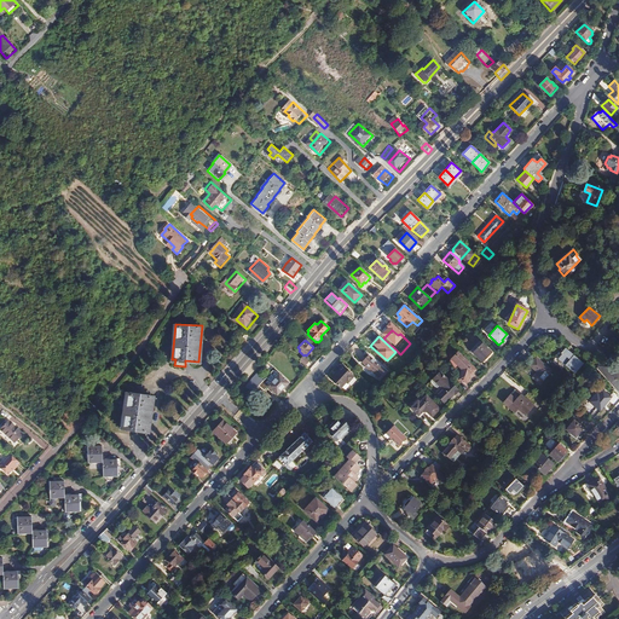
[(474,354),(482,362),(491,352),(479,341),(469,351),(473,354),(474,354)]
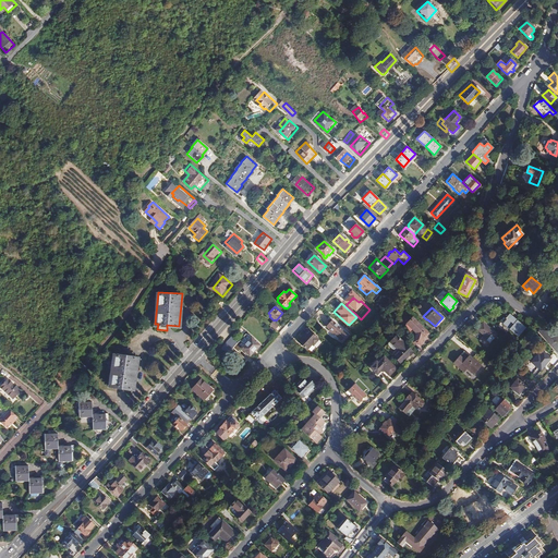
[(507,320),(504,324),(518,337),(525,328),(508,315),(505,319),(507,320)]
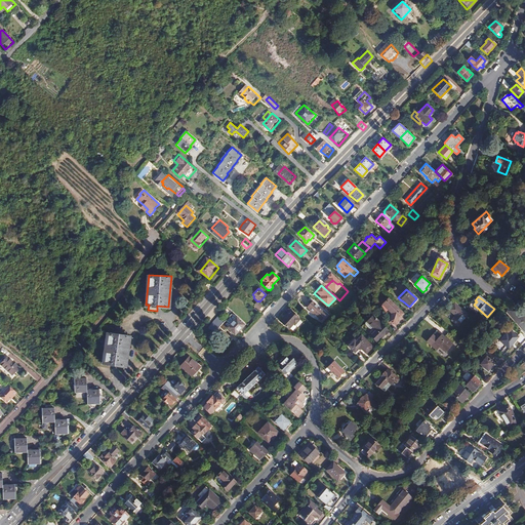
[(391,312),(390,320),(396,322),(397,318),(402,313),(387,298),(382,304),(391,312)]
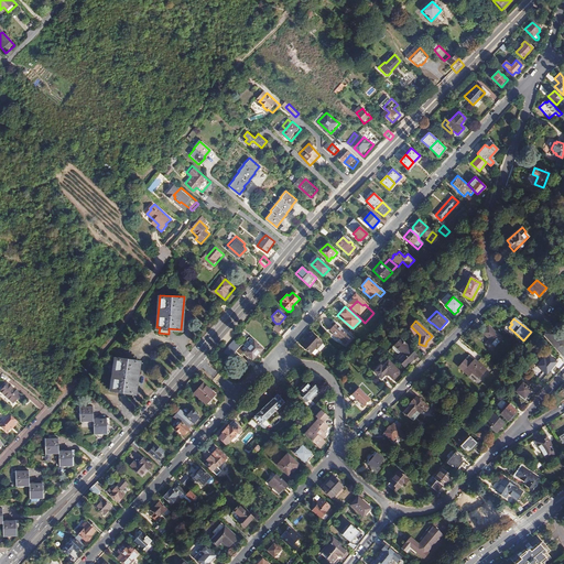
[(335,334),(339,337),(343,334),(344,334),(344,333),(345,332),(335,323),(328,329),(333,333),(332,334),(334,335),(335,334)]
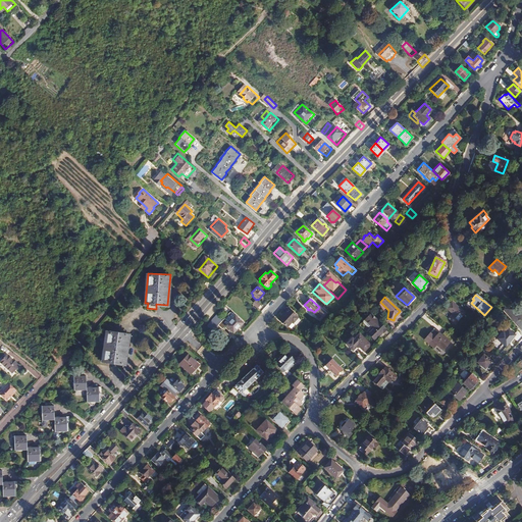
[(449,318),(456,324),(464,313),(452,302),(447,309),(453,314),(449,318)]
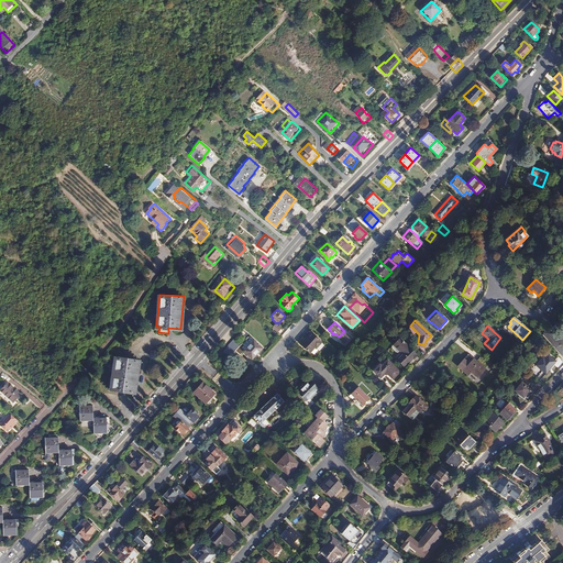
[(300,343),(309,352),(315,346),(316,348),(321,342),(320,341),(321,341),(311,332),(300,343)]
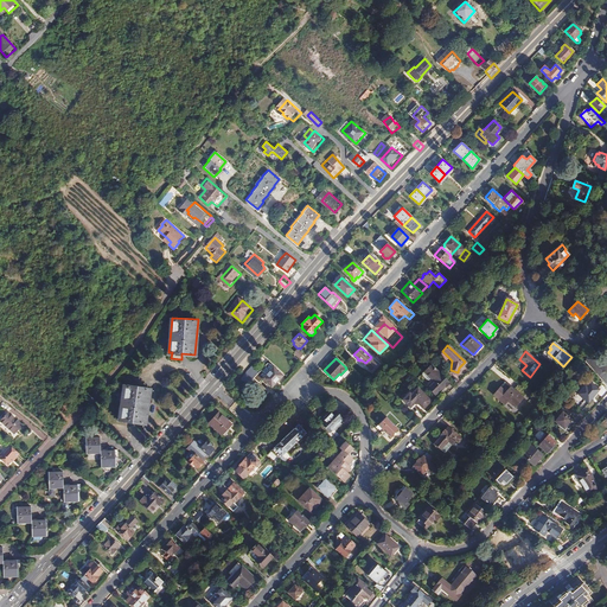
[(246,371),(259,382),(262,378),(270,387),(281,375),(268,363),(266,363),(263,365),(263,368),(261,370),(260,370),(259,371),(251,364),(246,371)]
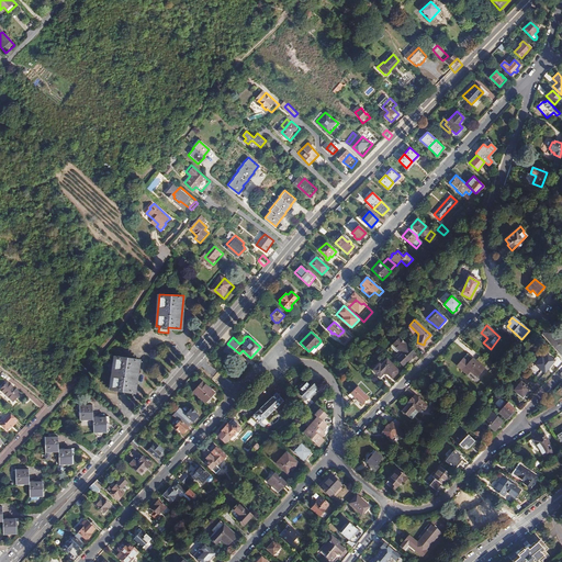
[(561,336),(541,336),(561,355),(561,336)]
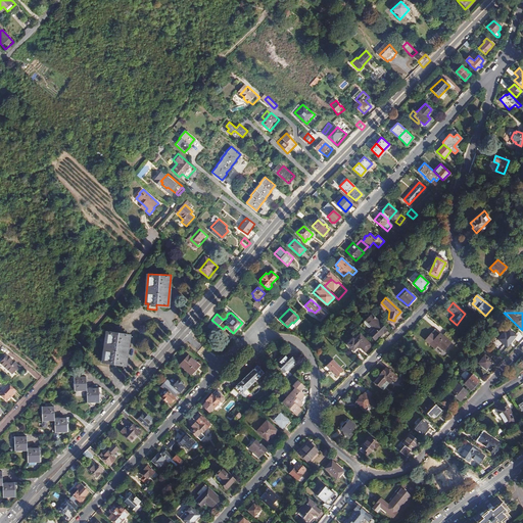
[(372,315),(366,321),(372,326),(375,328),(369,334),(376,341),(384,333),(385,334),(388,331),(372,315)]
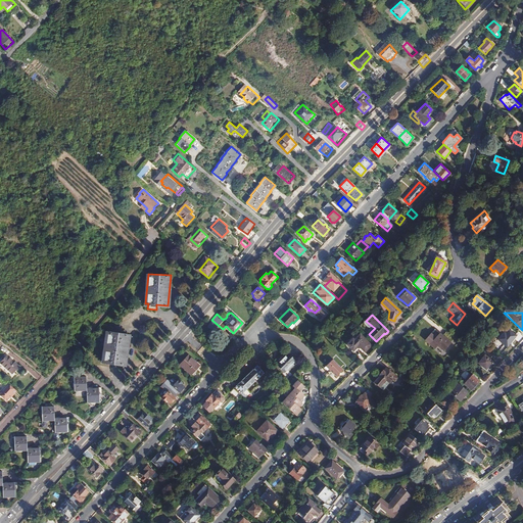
[(491,345),(503,353),(514,338),(520,343),(522,339),(507,326),(491,345)]
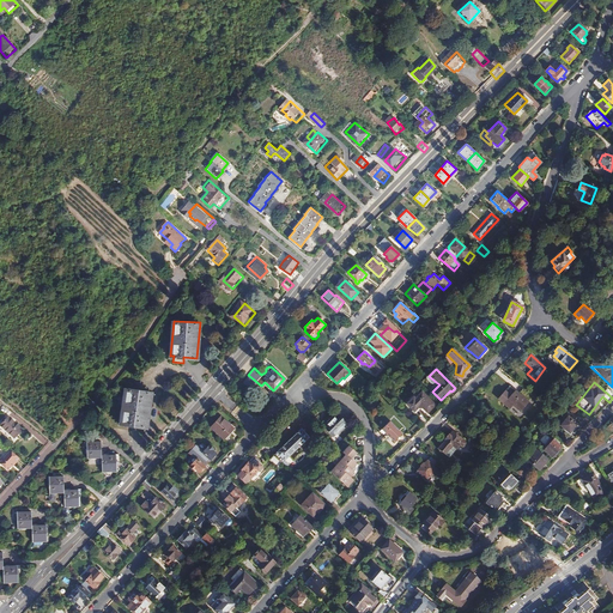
[(150,393),(123,389),(119,424),(144,428),(150,393)]
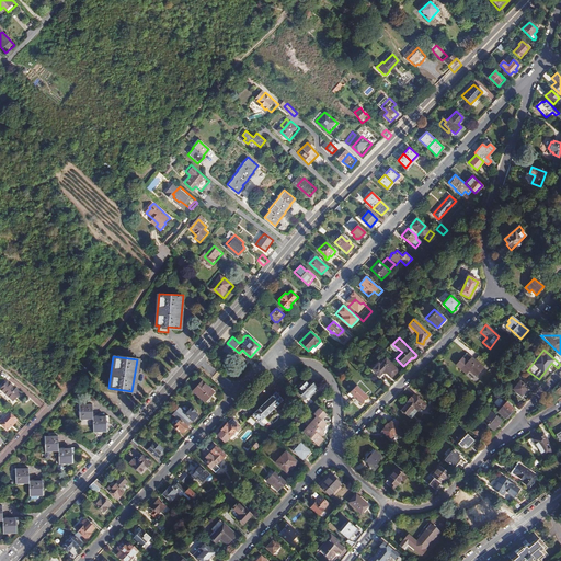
[(472,357),(461,369),(466,374),(469,370),(477,376),(483,368),(472,357)]
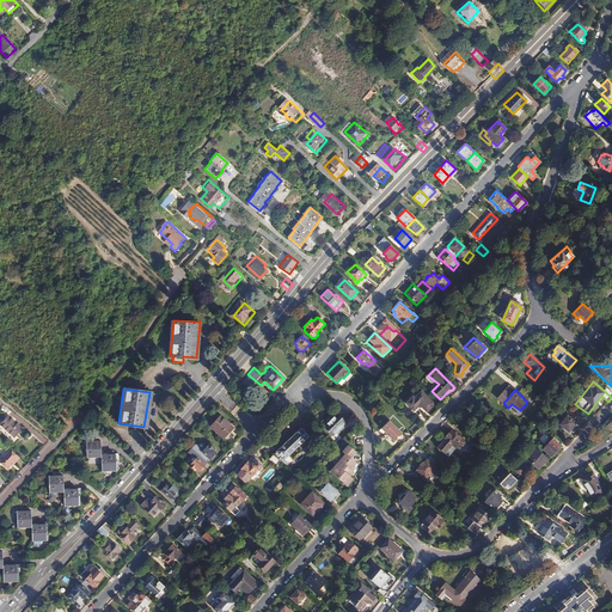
[(407,403),(412,409),(418,404),(426,411),(434,403),(421,391),(414,398),(412,397),(407,403)]
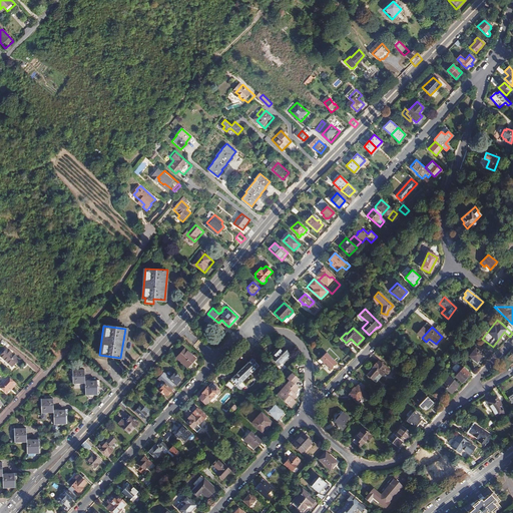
[(283,342),(271,355),(280,364),(293,351),(283,342)]
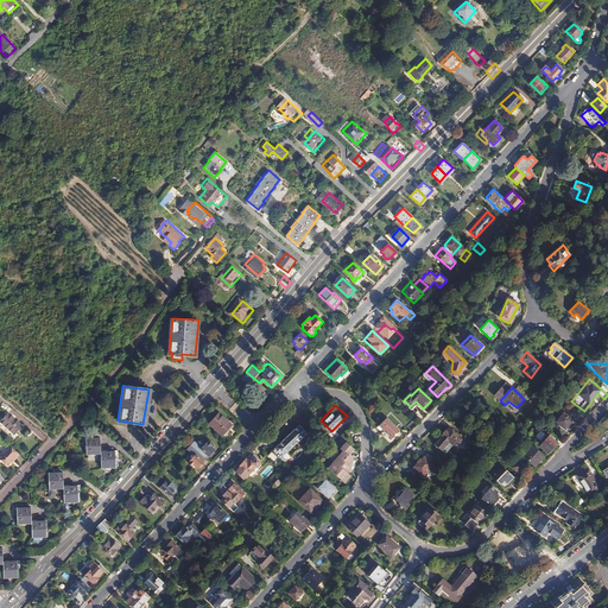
[(2,423),(17,435),(25,425),(11,413),(2,423)]
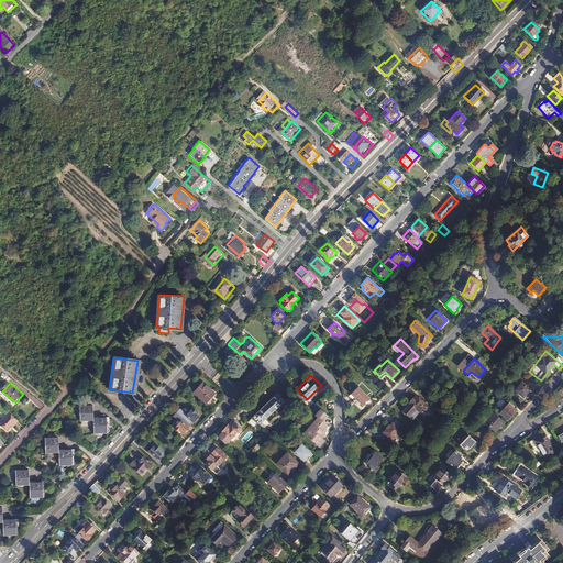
[(515,392),(523,398),(530,389),(521,383),(515,392)]
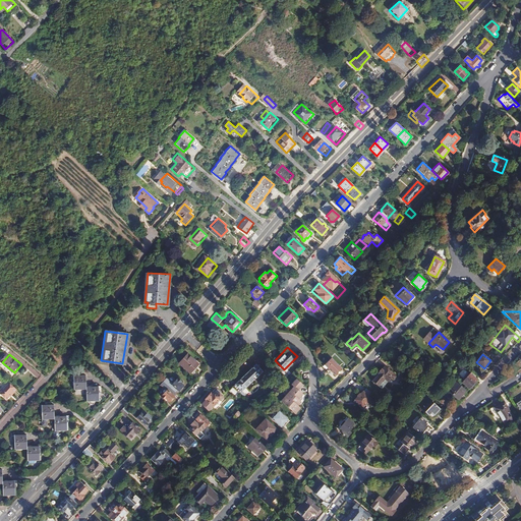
[(180,366),(189,372),(196,361),(187,355),(180,366)]
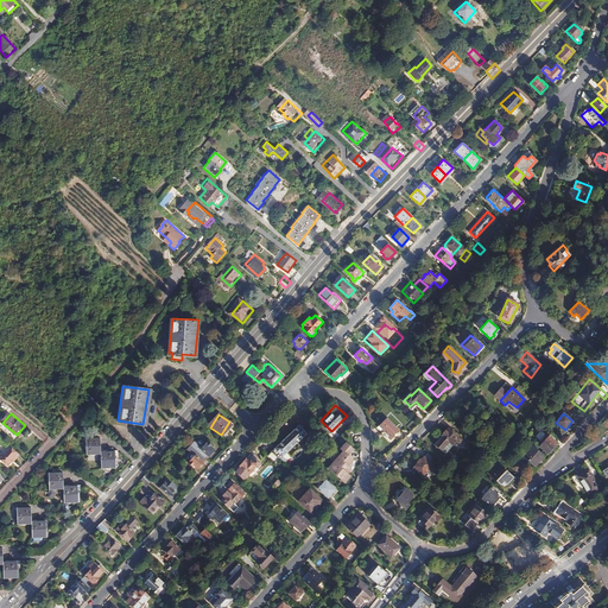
[(382,430),(391,437),(399,430),(387,418),(378,428),(381,431),(382,430)]
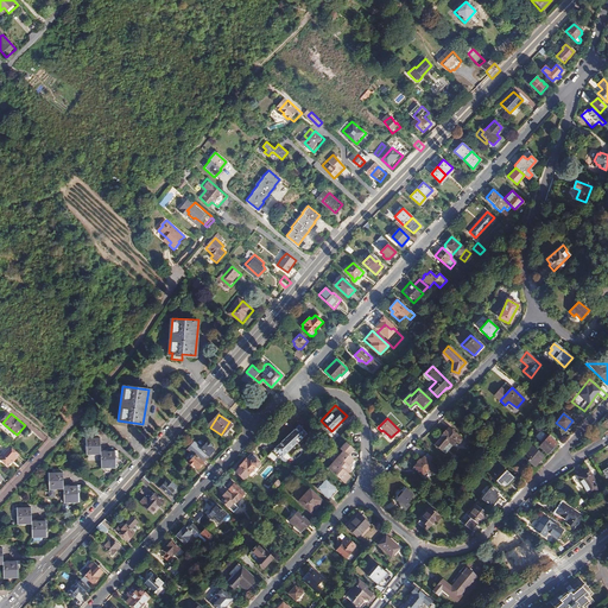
[(318,430),(312,424),(308,430),(312,435),(318,430)]
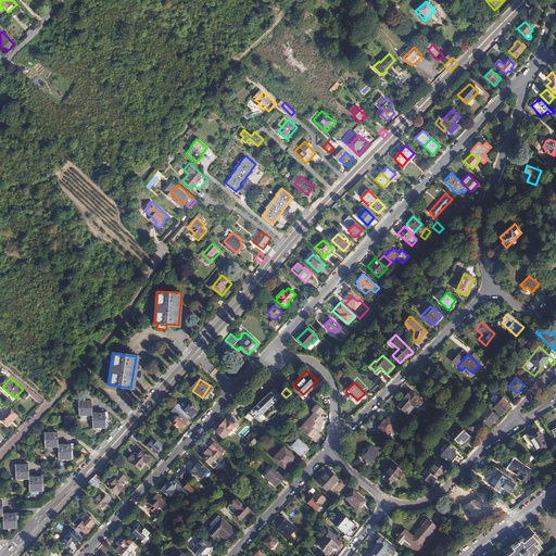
[(273,389),(250,409),(257,417),(280,396),(273,389)]
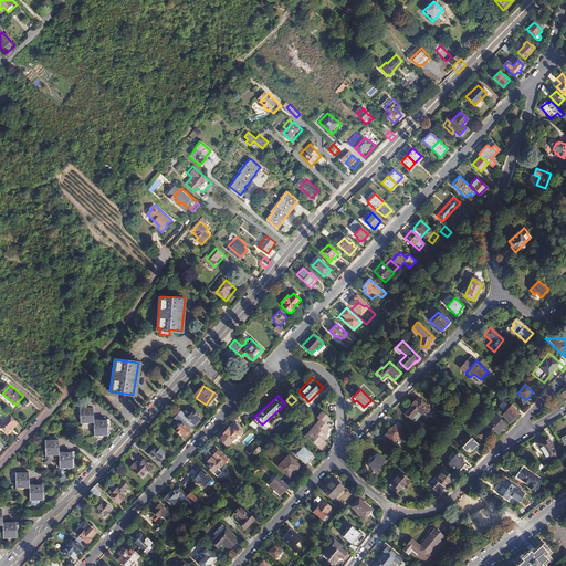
[(405,413),(413,422),(425,410),(428,413),(431,410),(430,409),(431,409),(418,398),(413,404),(412,404),(411,405),(411,406),(405,413)]
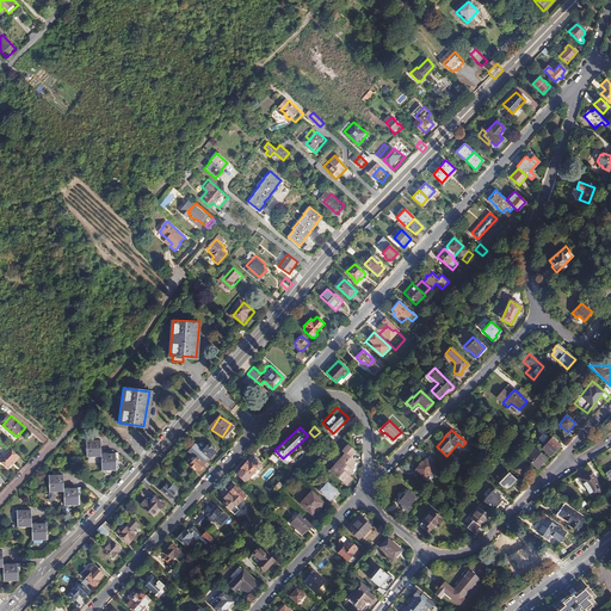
[(543,432),(538,438),(543,443),(548,437),(543,432)]
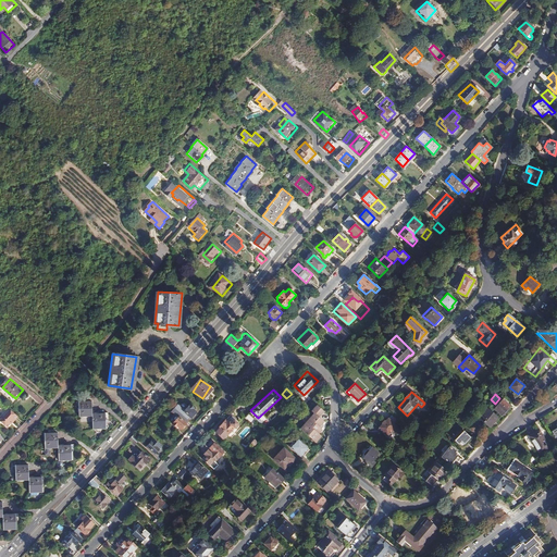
[(98,410),(97,396),(83,397),(84,413),(98,412),(98,410)]
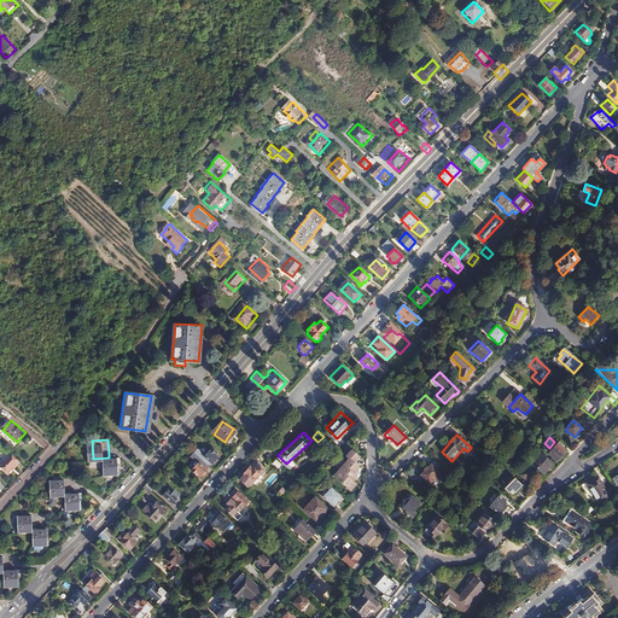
[(548,454),(555,461),(558,458),(559,459),(566,450),(565,449),(567,447),(560,441),(548,454)]
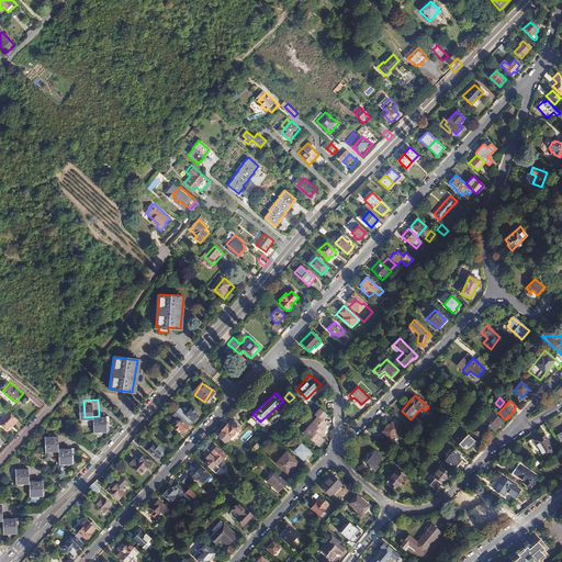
[(180,416),(189,424),(191,420),(192,422),(197,416),(193,413),(194,412),(191,408),(186,414),(179,407),(176,411),(180,416)]
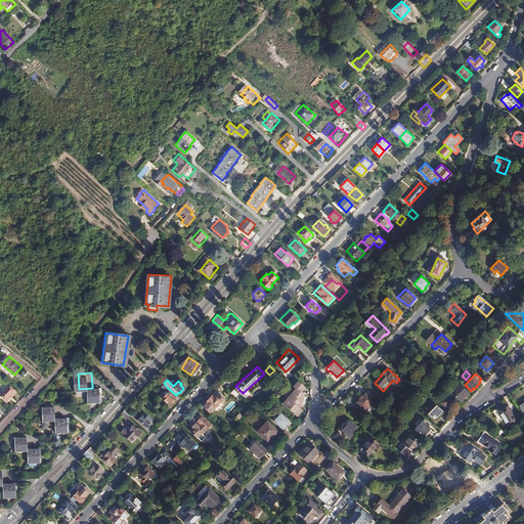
[(294,413),(299,408),(298,407),(302,403),(301,403),(299,401),(302,398),(304,396),(299,392),(304,386),(298,381),(293,386),(295,388),(296,390),(284,403),(294,413)]
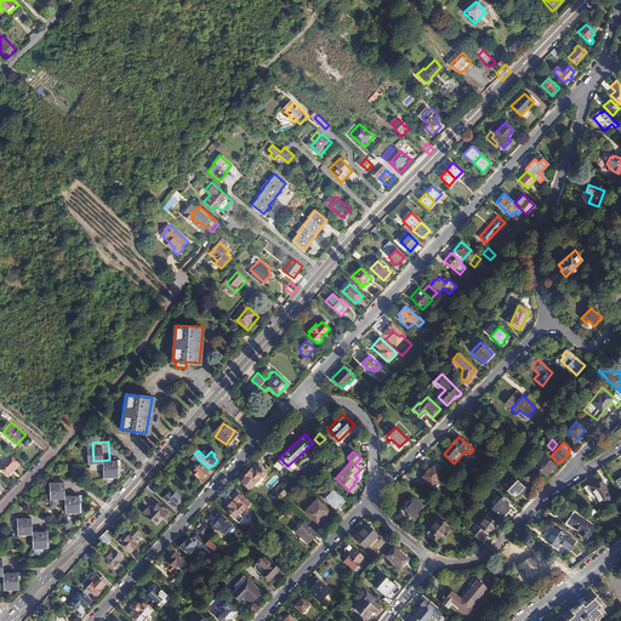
[(540,460),(534,467),(547,477),(556,466),(541,454),(537,459),(540,460)]
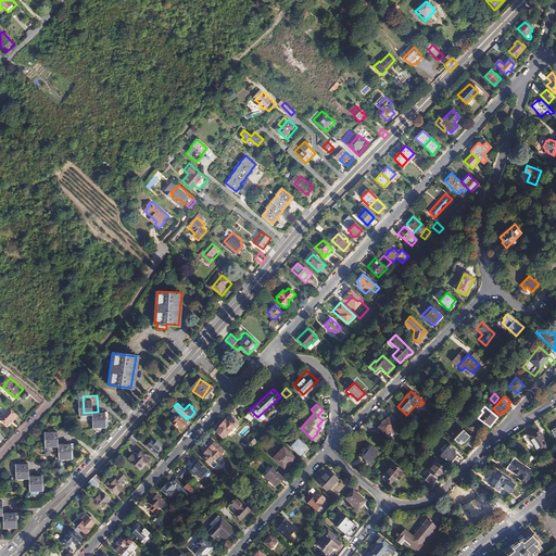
[(20,416),(11,407),(0,418),(0,419),(9,427),(20,416)]
